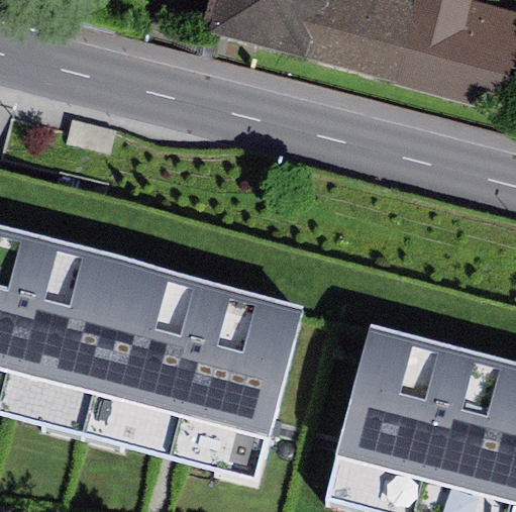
[(202,0),(199,15),(503,99),(515,53),(515,1),(512,0),(202,0)]
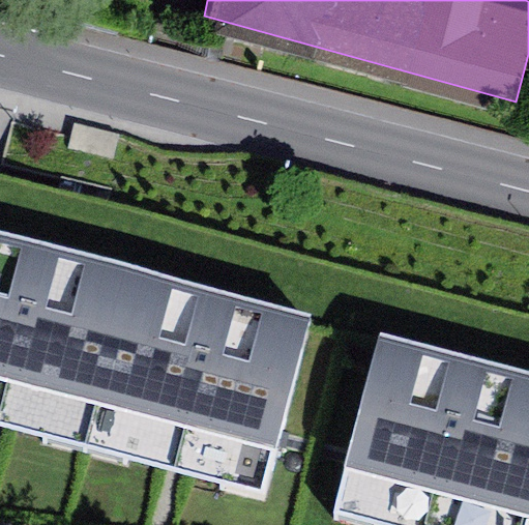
[(0,424),(83,444),(127,263),(0,230),(0,424)]
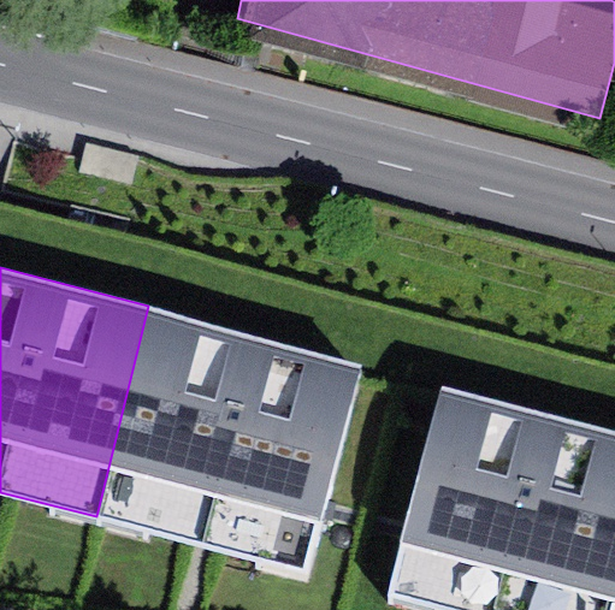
[(148,306),(96,516),(307,569),(362,361),(148,306)]
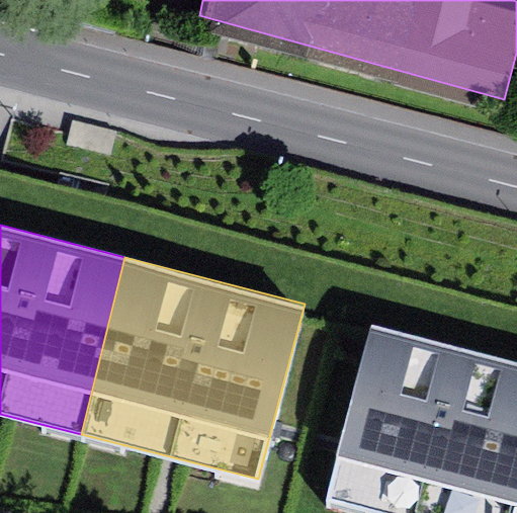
[(375,512),(508,512),(516,478),(516,360),(370,323),(325,500),(375,512)]
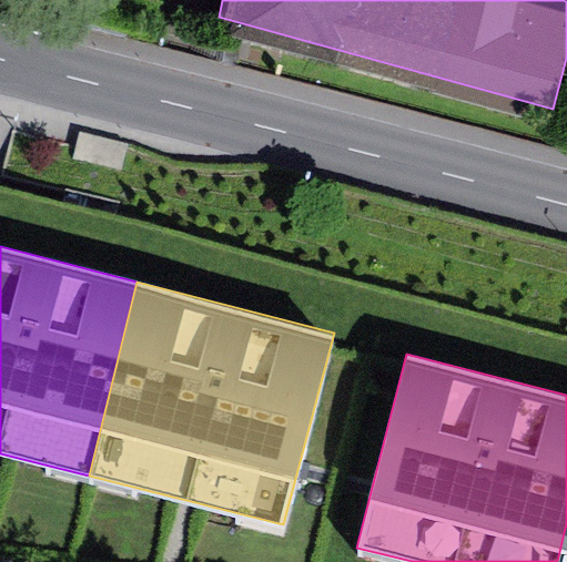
[(566,523),(557,561),(566,561),(566,523)]
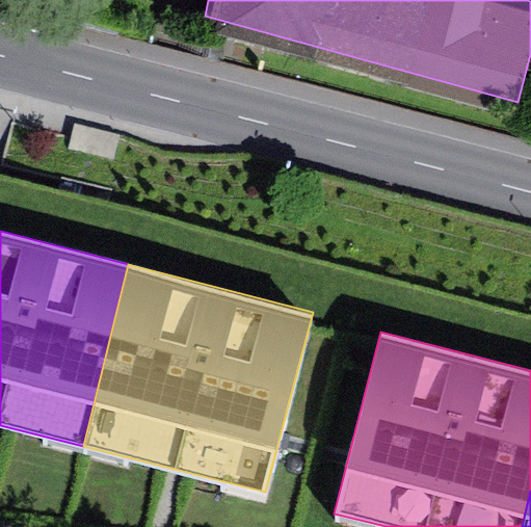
All buildings are outlined.
